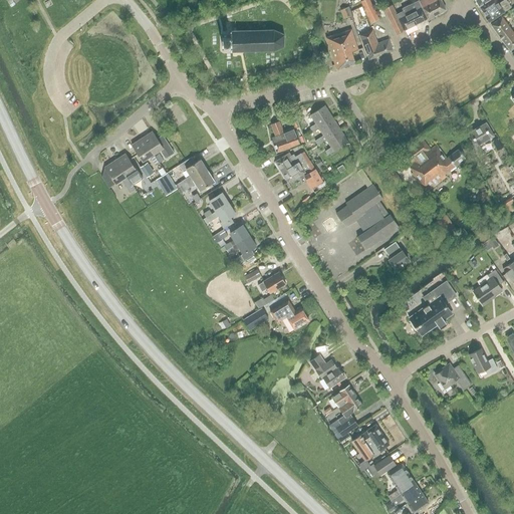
[(379,18),(369,0),(362,0),(361,1),(371,22),(379,18)]
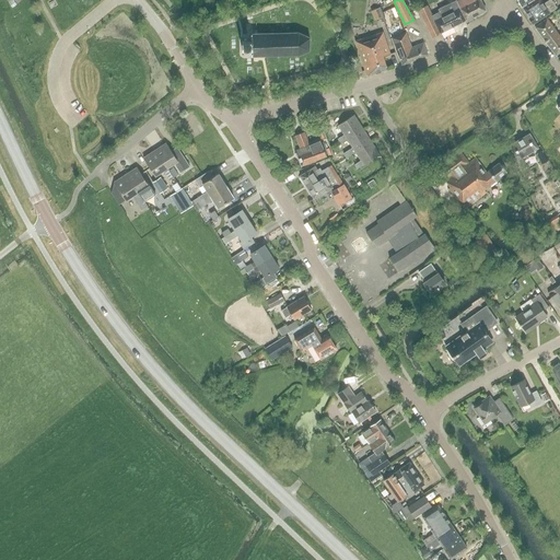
[(455,0),(456,1),(466,21),(486,11),(480,0),(455,0)]
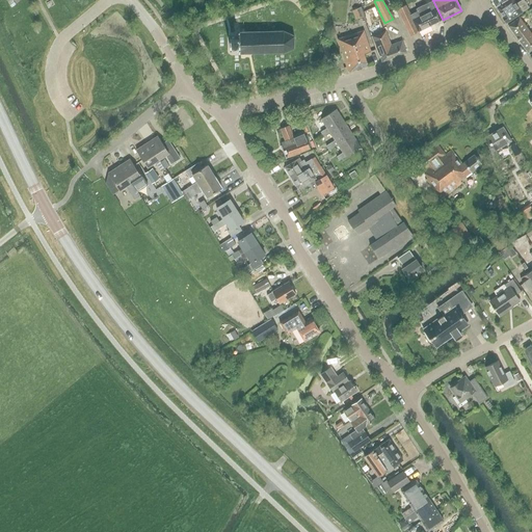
[(513,0),(508,0),(497,7),(503,18),(506,23),(523,12),(522,12),(529,8),(524,0),(522,0),(516,4),(513,0)]
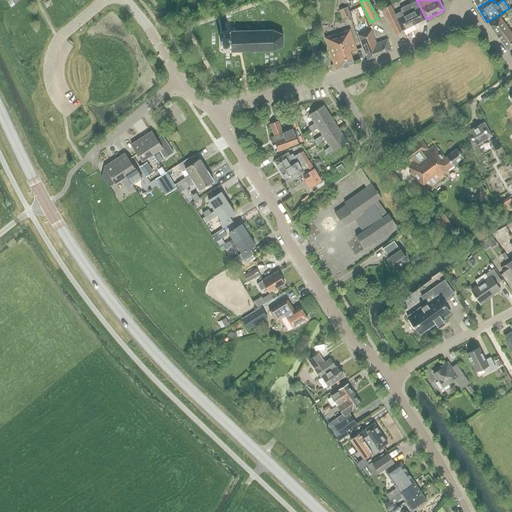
[(395,15),(402,30),(426,19),(417,1),(408,5),(400,9),(402,11),(395,15)]
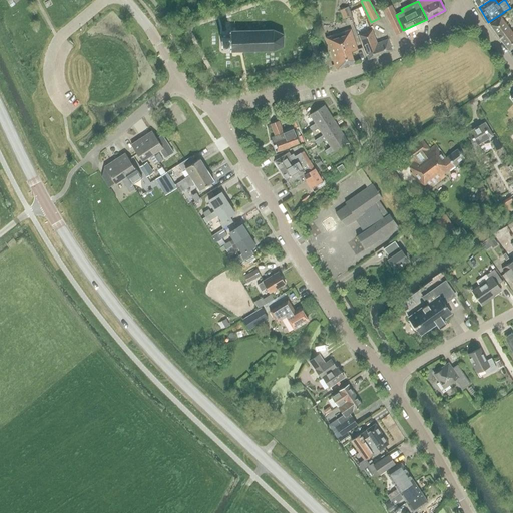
[(403,30),(396,15),(391,5),(383,9),(396,34),(403,30)]
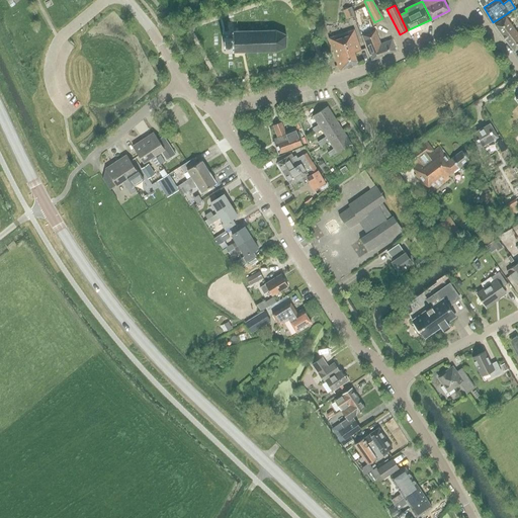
[(354,16),(350,7),(344,9),(347,19),(354,16)]
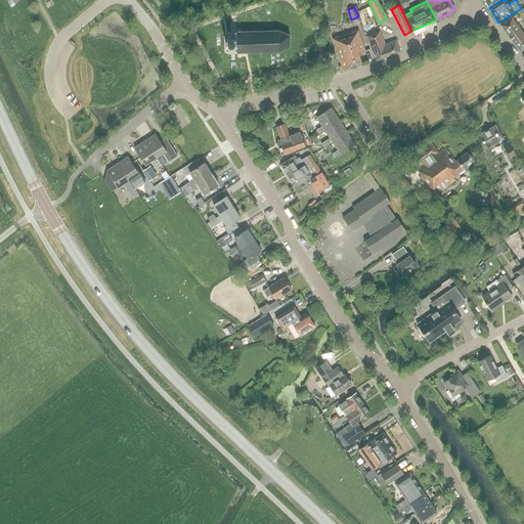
[(370,19),(366,9),(359,12),(362,23),(370,19)]
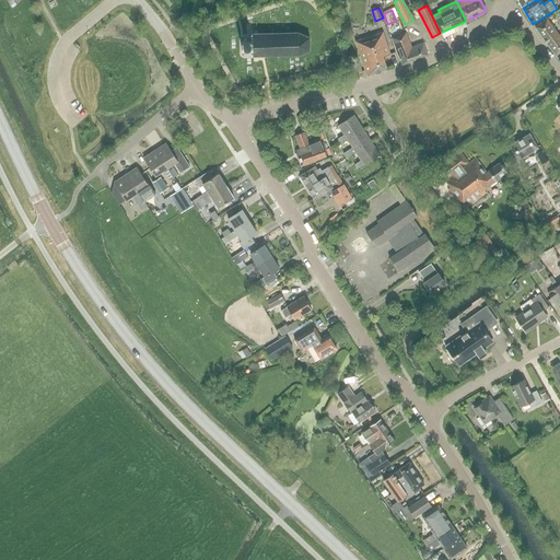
[(547,19),(535,27),(556,56),(559,53),(559,34),(559,35),(547,19)]
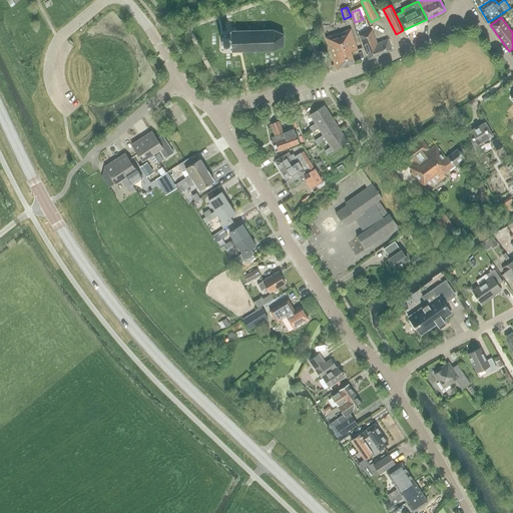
[(284,34),(274,30),(273,30),(266,31),(266,30),(265,30),(265,31),(229,31),(230,37),(221,37),(221,46),(230,46),(230,52),(231,52),(274,51),(275,51),(283,47),(284,47),(284,46),(284,35),(284,34)]
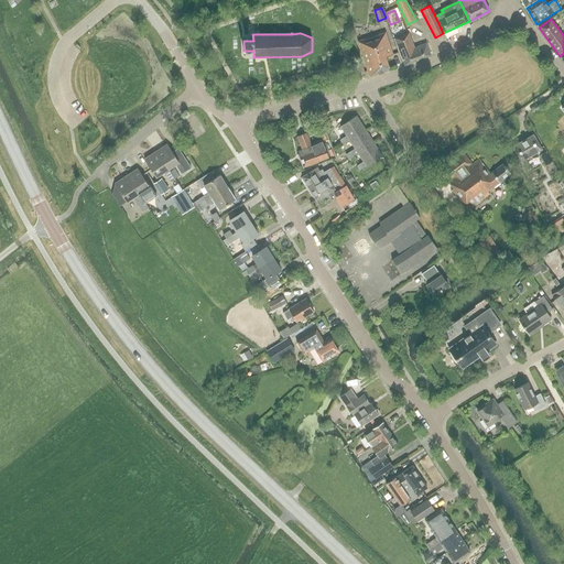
[(369,76),(383,72),(390,71),(386,57),(392,55),(386,33),(358,42),(369,76)]
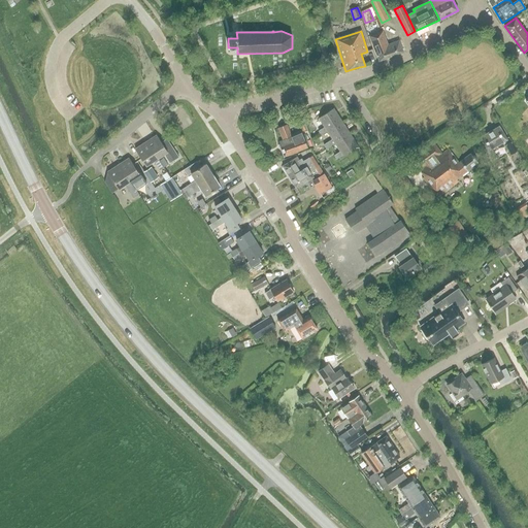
[(369,36),(373,45),(387,40),(383,31),(369,36)]
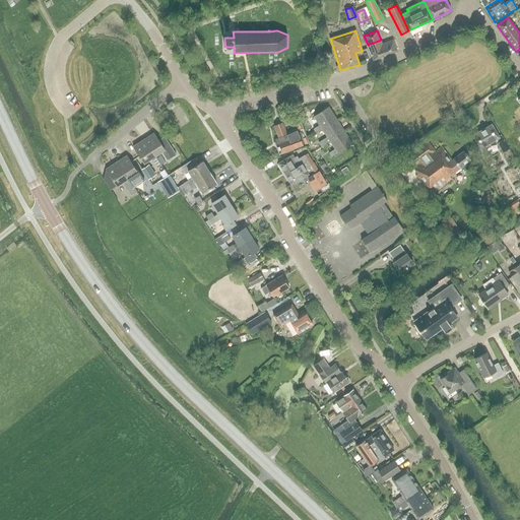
[(393,41),(382,45),(381,40),(368,45),(374,60),(397,51),(393,41)]
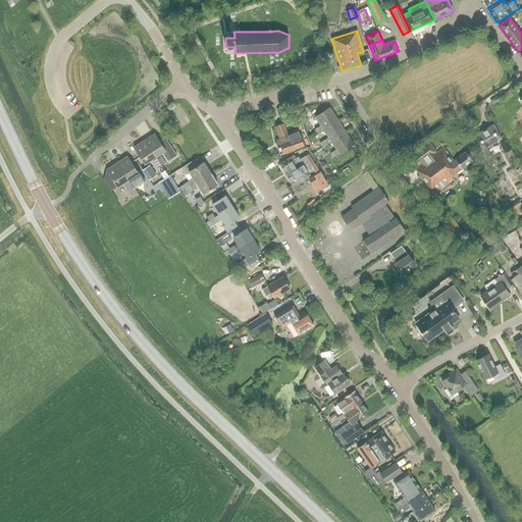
[(336,66),(334,57),(327,59),(329,68),(336,66)]
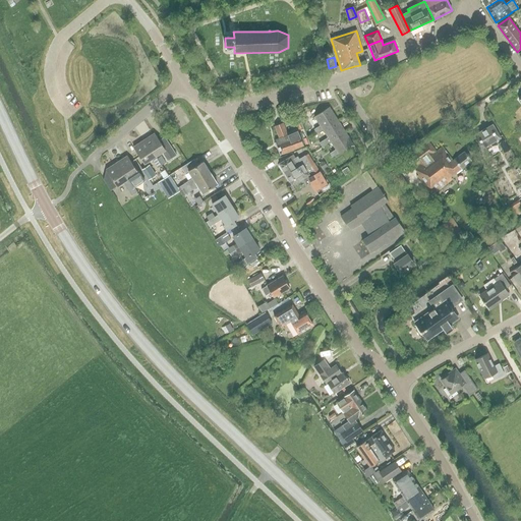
[(316,133),(323,129),(338,120),(330,107),(314,117),(321,125),(314,129),(316,133)]
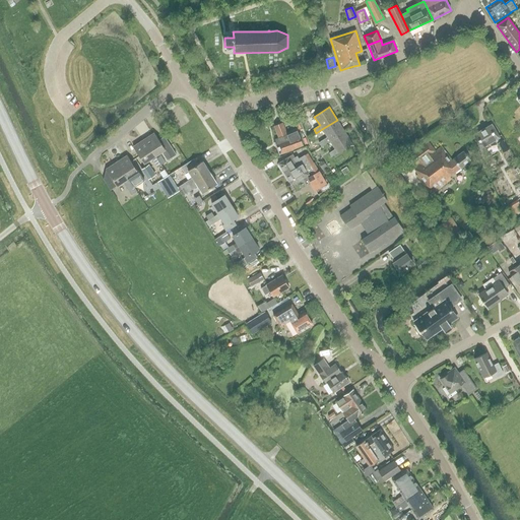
[(322,146),(330,141),(344,131),(337,120),(322,129),(328,137),(319,142),(322,146)]
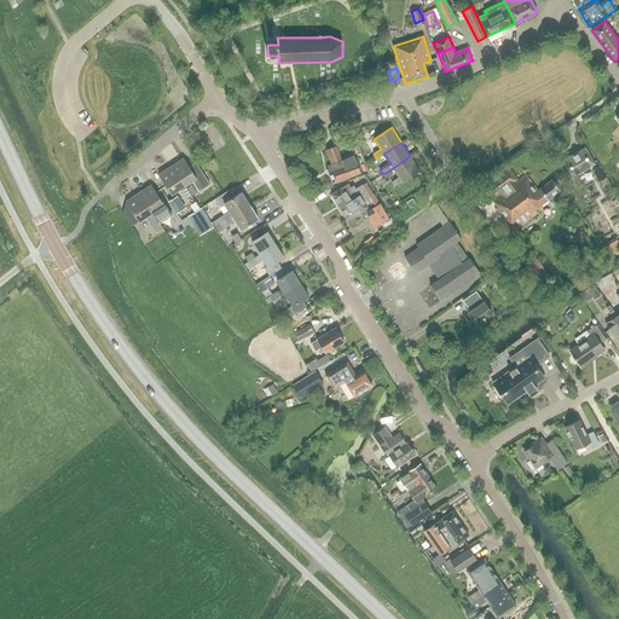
[(341,158),(336,146),(327,150),(333,165),(327,166),(329,171),(328,171),(333,184),(346,180),(360,173),(353,154),(341,158)]
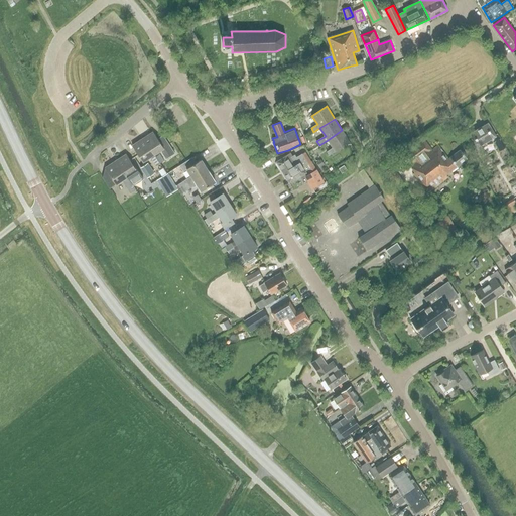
[(477,147),(496,136),(488,123),(470,134),(477,147)]
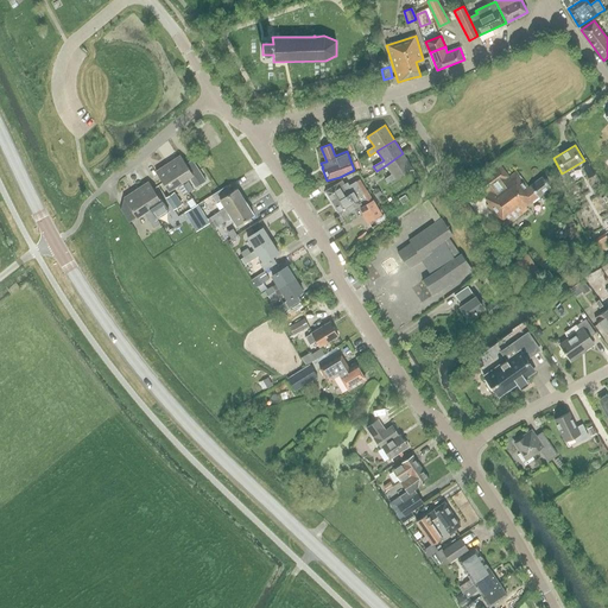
[(386,165),(392,175),(385,179),(388,183),(396,178),(396,179),(412,168),(403,153),(386,165)]
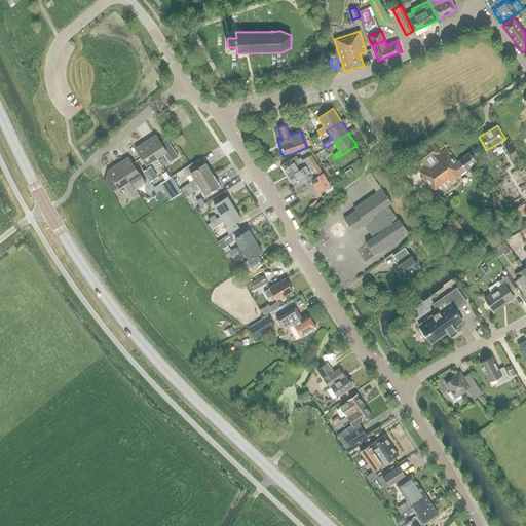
[(156,158),(157,158),(163,154),(170,162),(179,157),(166,139),(161,142),(156,135),(145,142),(156,158)]
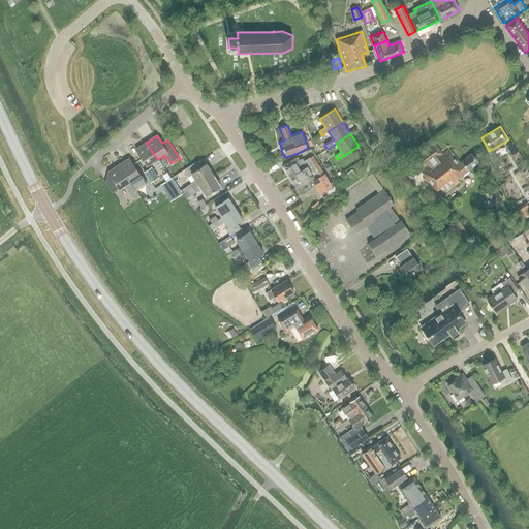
[(518,151),(512,142),(506,146),(512,155),(518,151)]
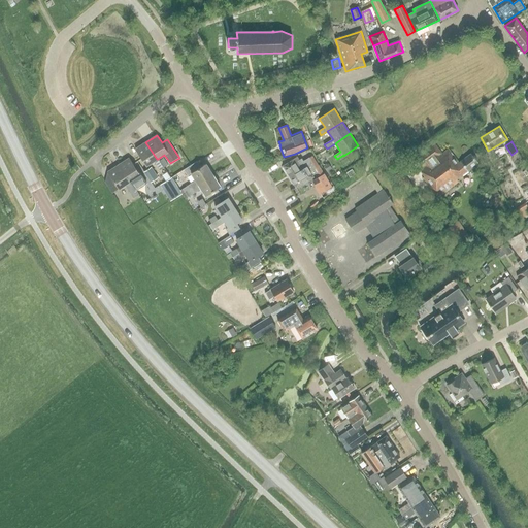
[(160,170),(164,167),(158,159),(157,159),(145,142),(135,149),(146,166),(154,161),(160,170)]
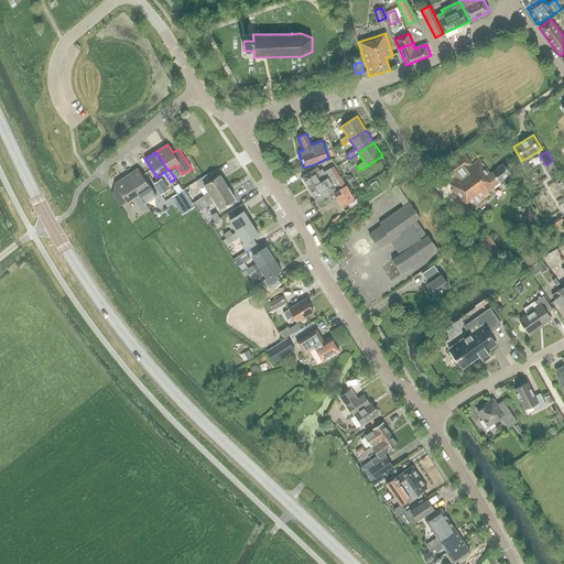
[(473,164),(464,153),(442,170),(451,181),(448,182),(454,188),(452,190),(468,212),(490,195),(488,192),(511,174),(503,164),(490,174),(479,159),(473,164)]
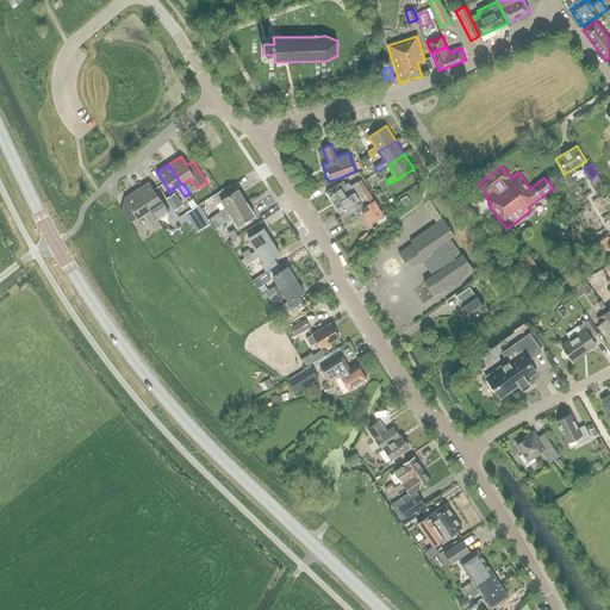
[(573,190),(567,179),(562,181),(567,193),(573,190)]
